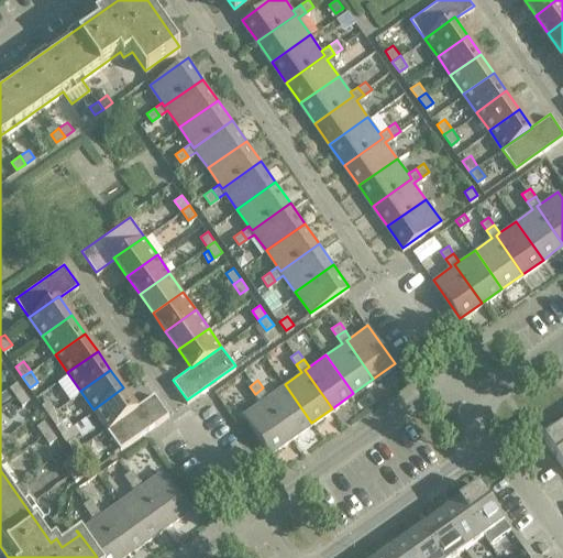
[(23,390),(17,381),(9,386),(15,395),(23,390)]
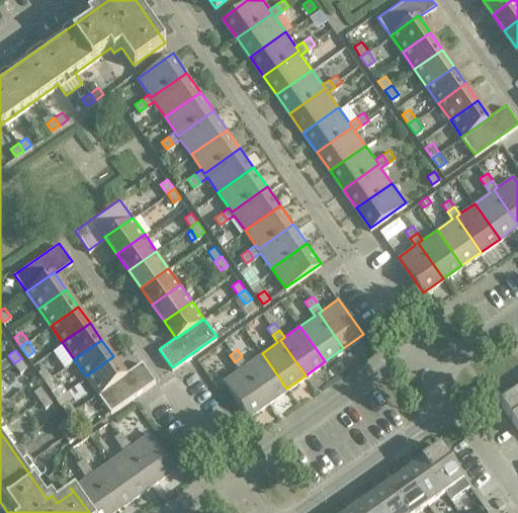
[(286,389),(262,353),(247,363),(243,366),(268,402),(286,389)]
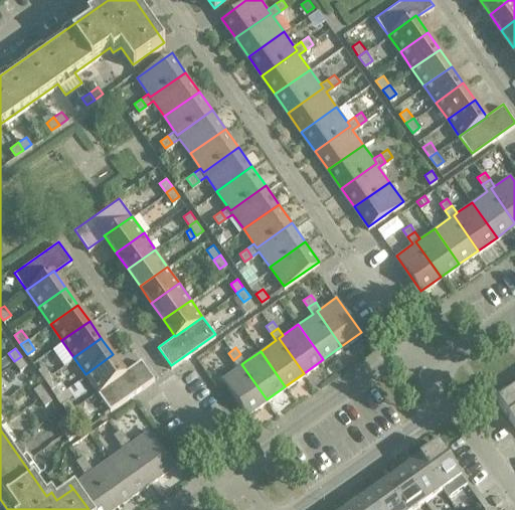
[(124,370),(113,354),(86,374),(98,390),(125,371),(124,370)]
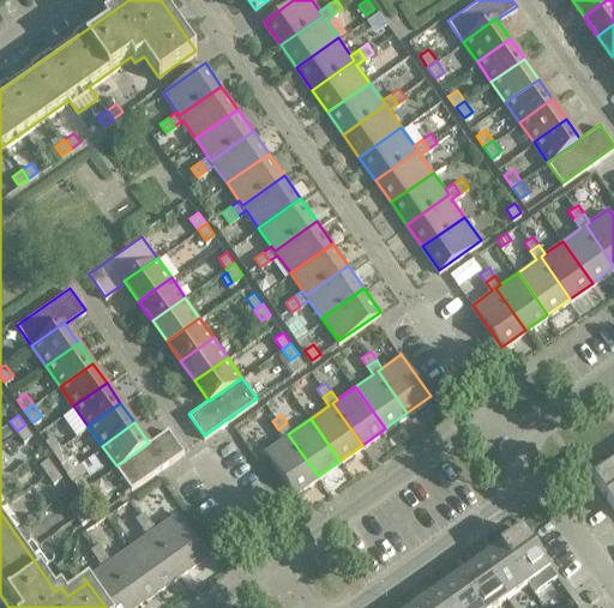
[(293,431),(287,422),(278,429),(284,438),(265,451),(294,493),(318,476),(288,434),(293,431)]
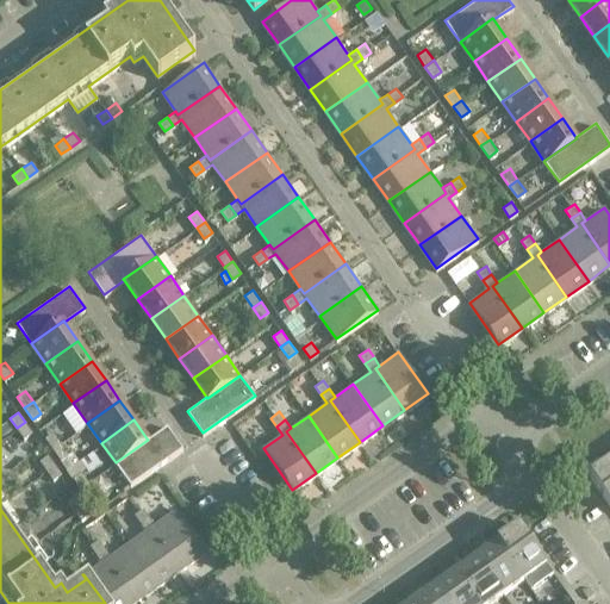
[(31,430),(25,422),(17,428),(23,437),(31,430)]
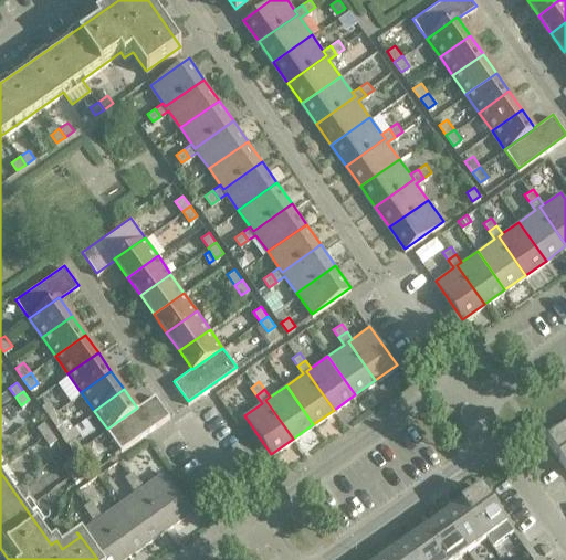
[(155,393),(136,407),(137,408),(107,429),(121,448),(169,414),(155,393)]
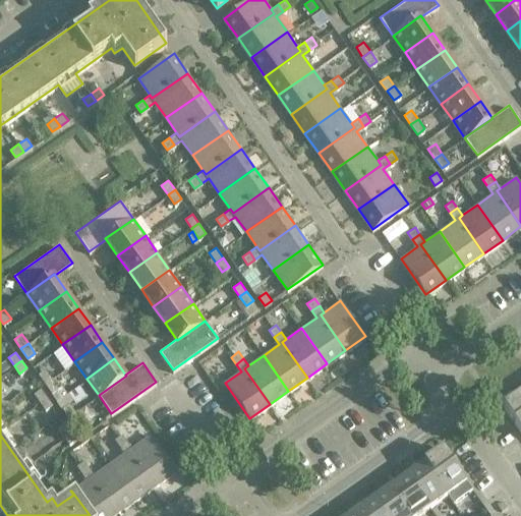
[(45,367),(38,373),(45,383),(52,378),(45,367)]
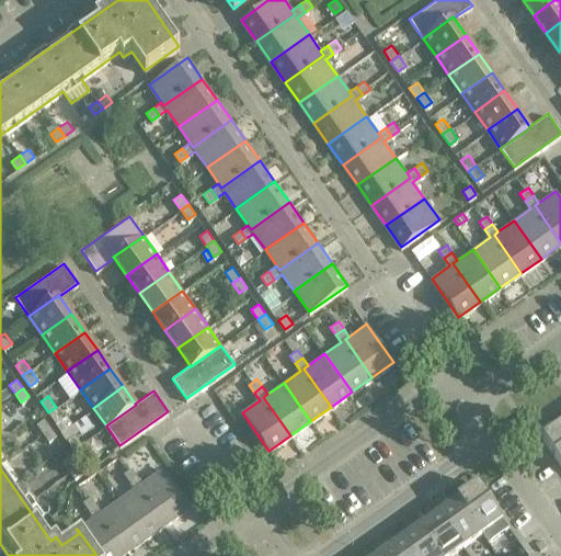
[(64,417),(56,407),(48,412),(55,422),(64,417)]
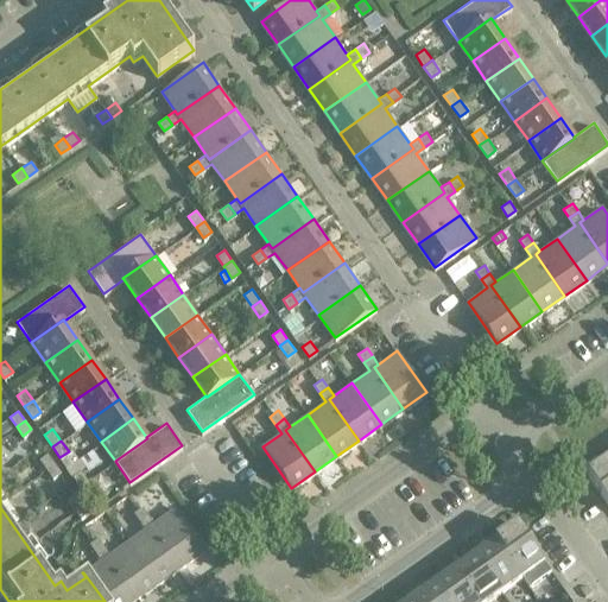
[(55,462),(48,452),(39,458),(46,468),(55,462)]
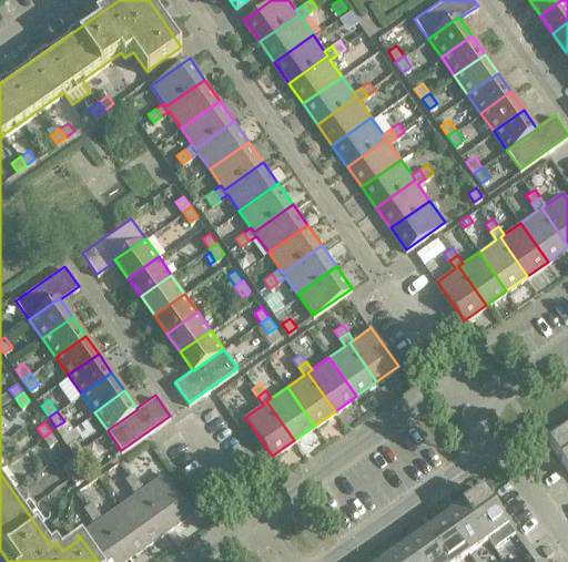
[(567,427),(549,441),(567,468),(567,427)]
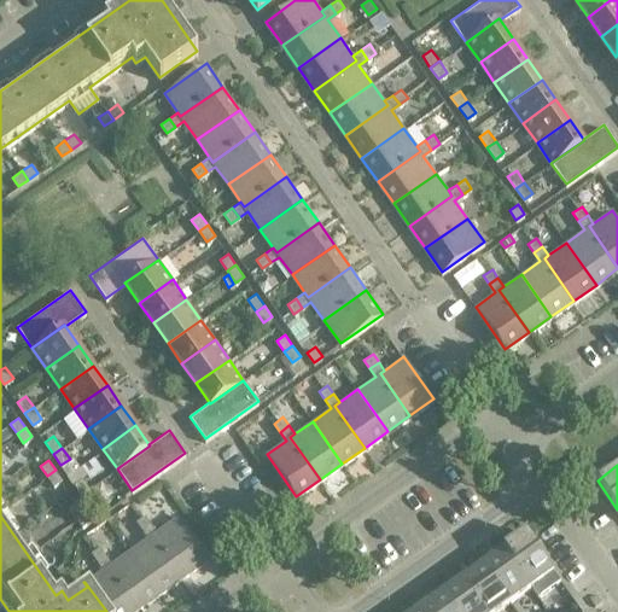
[(62,479),(56,470),(47,476),(53,485),(62,479)]
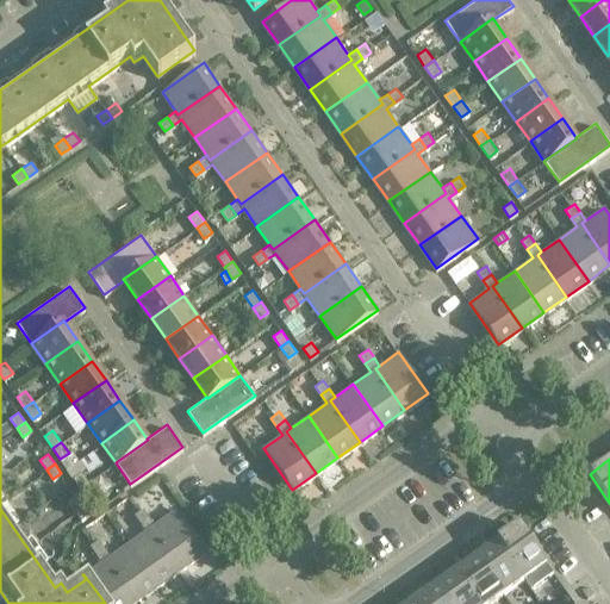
[(81,471),(73,477),(80,487),(89,481),(81,471)]
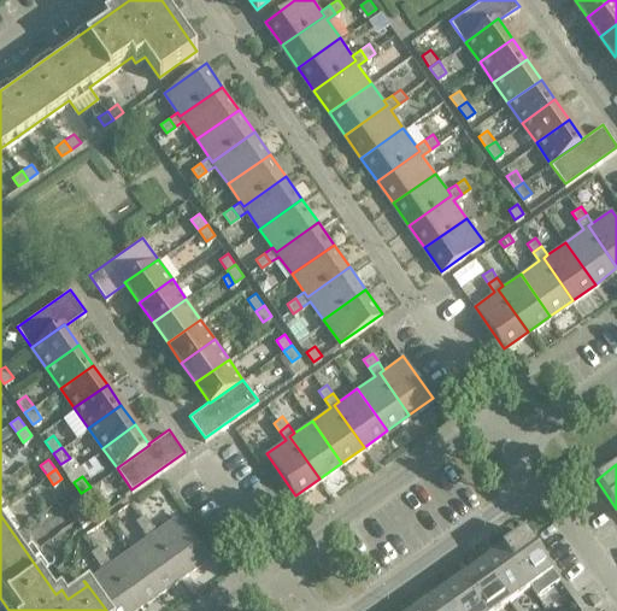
[(98,498),(90,487),(81,493),(89,504),(98,498)]
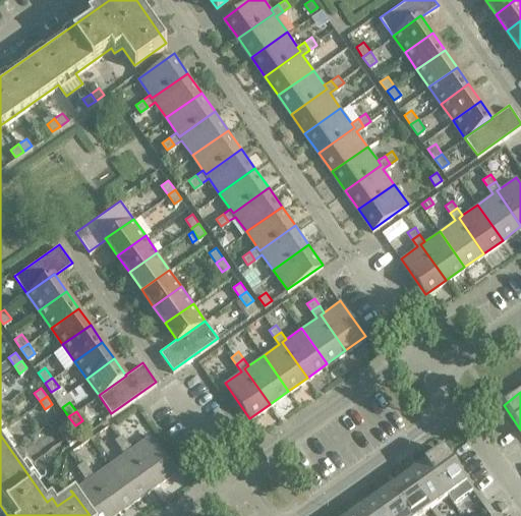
[(70,430),(65,422),(58,427),(63,436),(70,430)]
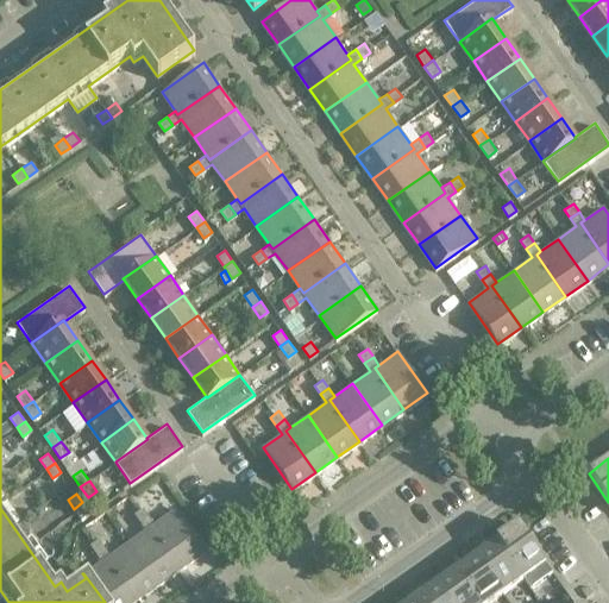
[(89,512),(82,502),(74,509),(81,517),(89,512)]
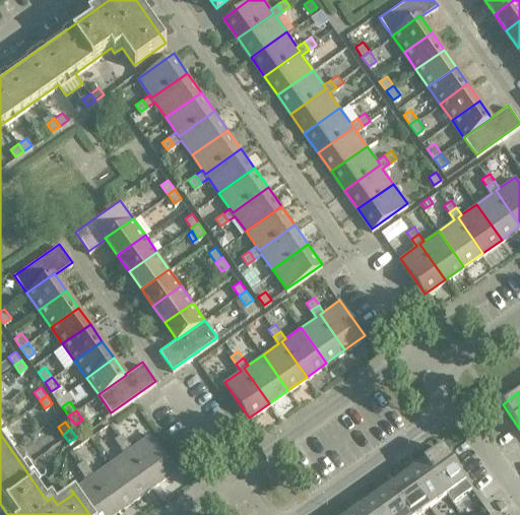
[(122,433),(115,438),(119,445),(127,440),(122,433)]
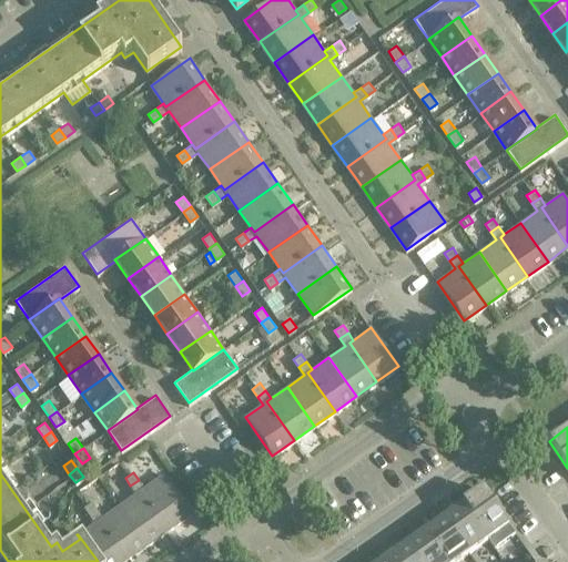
[(144,488),(140,490),(168,529),(189,513),(162,474),(144,488)]
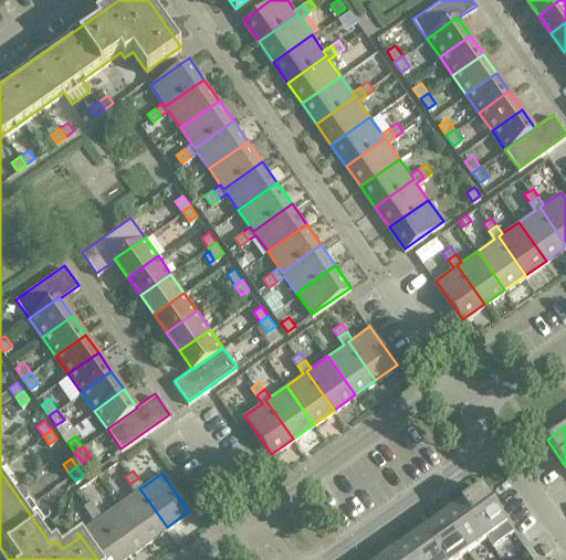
[(135,492),(119,503),(146,541),(167,527),(139,488),(144,486),(138,478),(129,484),(135,492)]
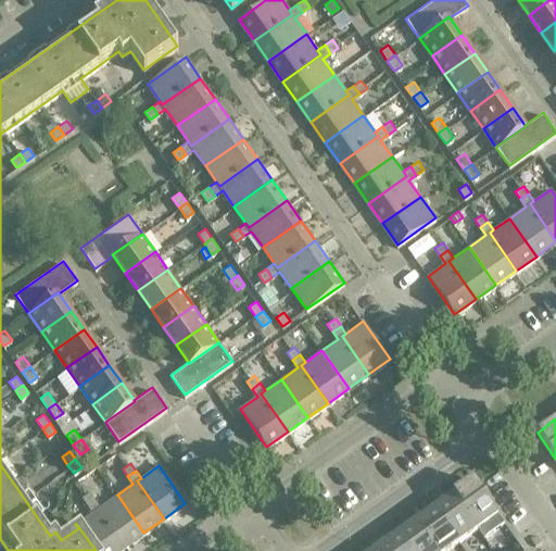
[(497,512),(474,477),(453,491),(478,526),(497,512)]
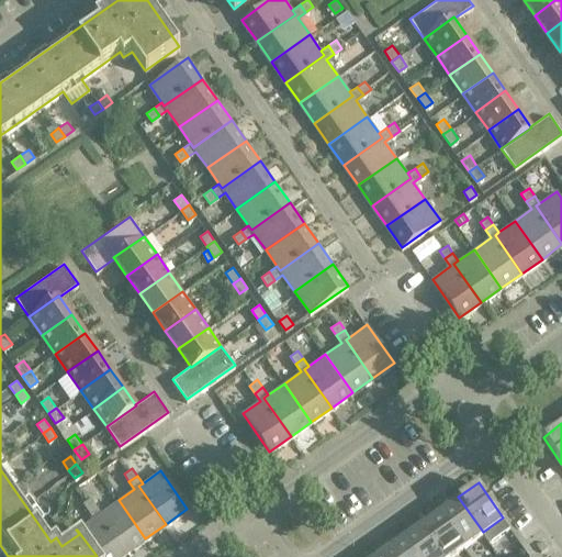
[(91,497),(82,502),(88,510),(97,504),(91,497)]
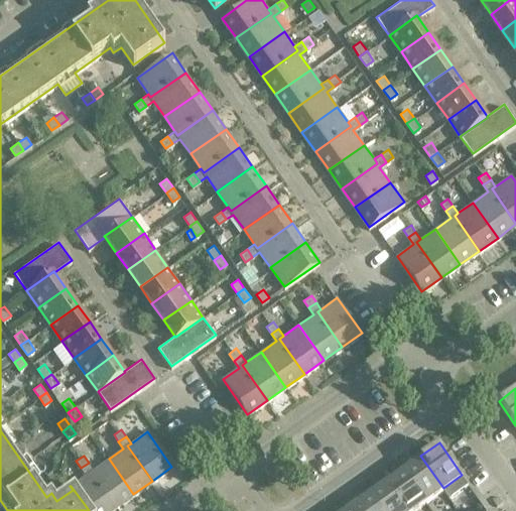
[(443,488),(420,456),(403,468),(425,500),(443,488)]
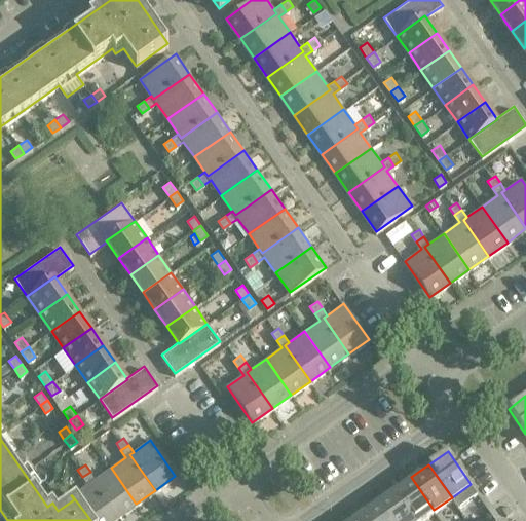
[(96,479),(91,481),(117,517),(136,504),(111,468),(96,479)]
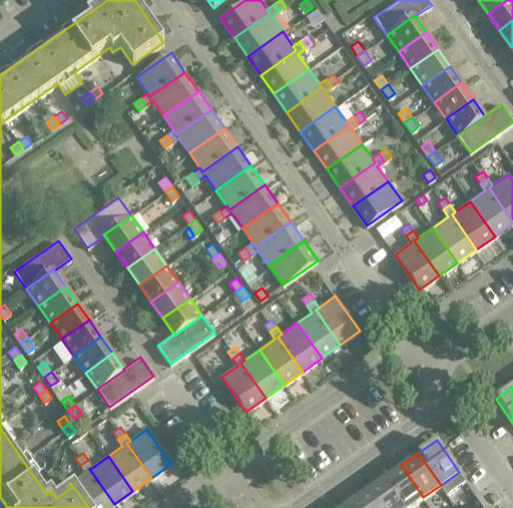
[(85,472),(70,483),(88,507),(108,507),(114,504),(89,469),(93,467),(88,460),(80,465),(85,472)]
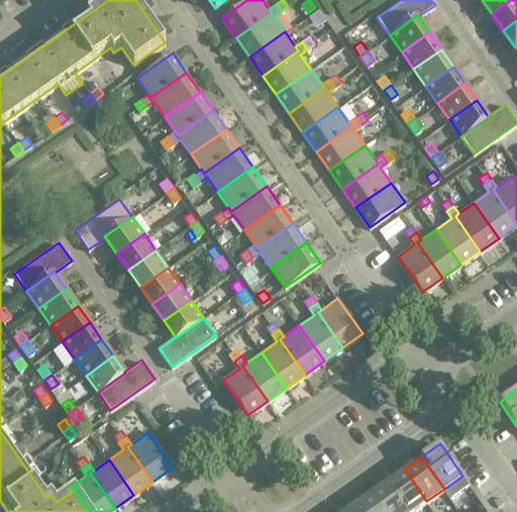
[(411,511),(426,501),(404,469),(386,482),(407,511),(411,511)]
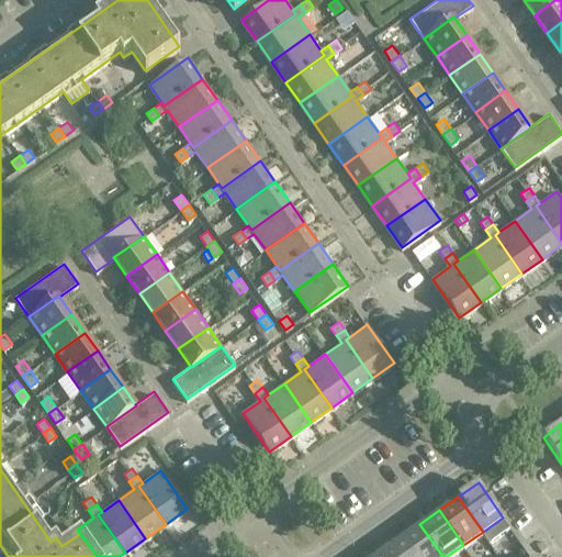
[(442,556),(419,524),(400,537),(413,556),(442,556)]
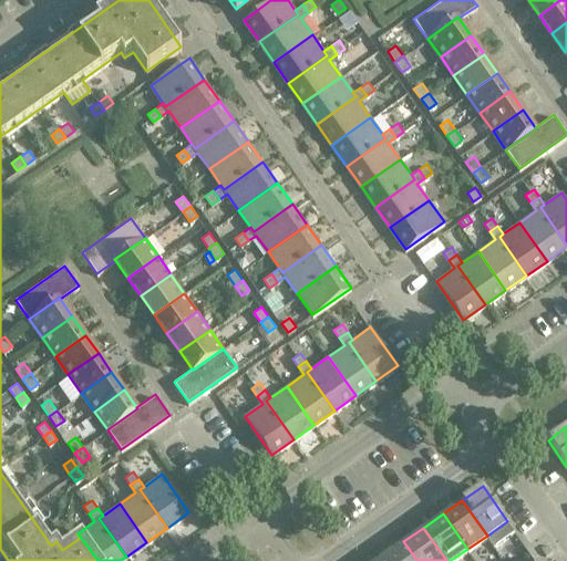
[(416,560),(403,541),(384,556),(388,560),(416,560)]
